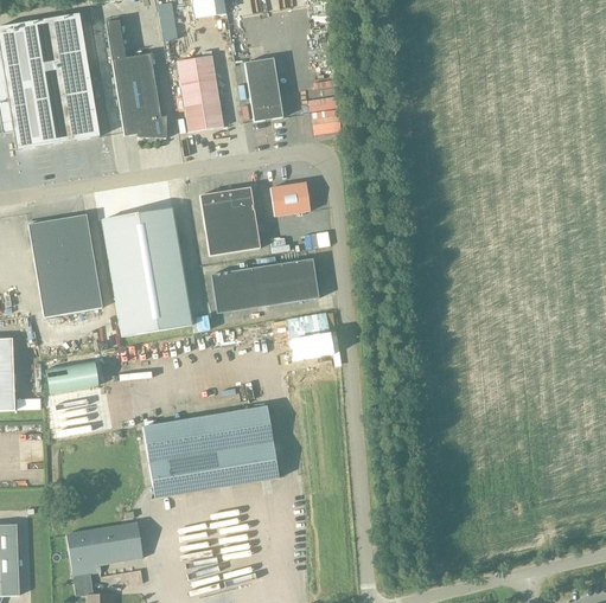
[(83,4),(83,15),(93,14),(94,31),(101,31),(100,4),(83,4)]
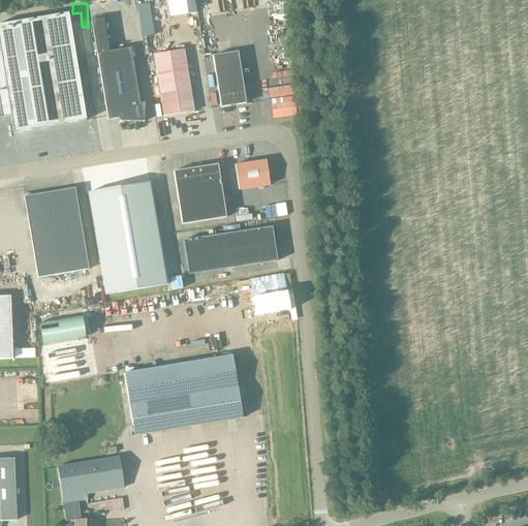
[(0,48),(0,115),(11,114),(14,130),(87,118),(69,11),(0,22),(0,40),(1,48),(0,48)]
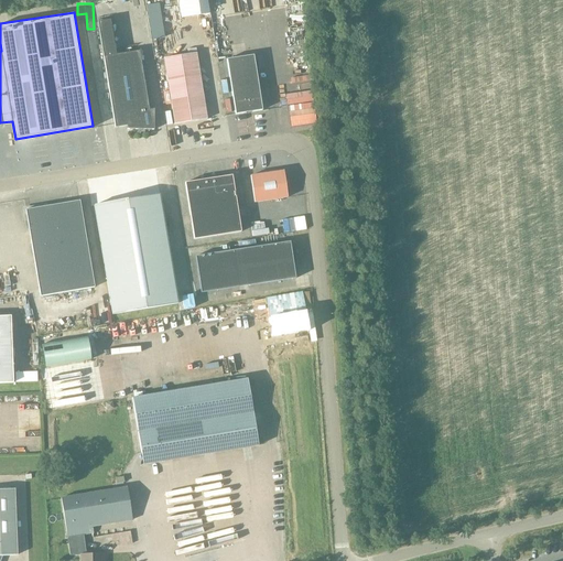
[(142,49),(117,52),(111,18),(100,19),(116,126),(128,123),(128,127),(155,128),(155,107),(150,108),(142,49)]
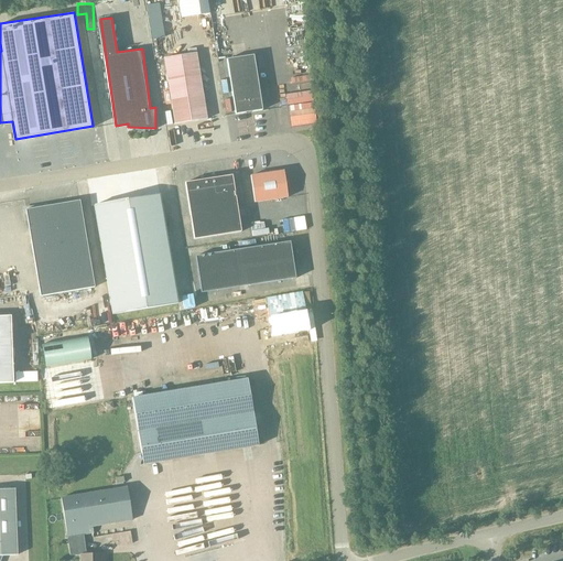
[(290,45),(296,43),(294,36),(288,39),(290,45)]
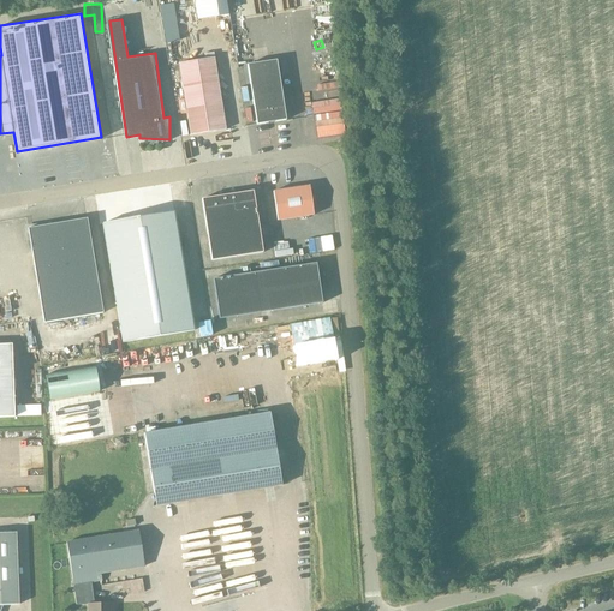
[(215,55),(180,61),(191,133),(227,127),(215,55)]
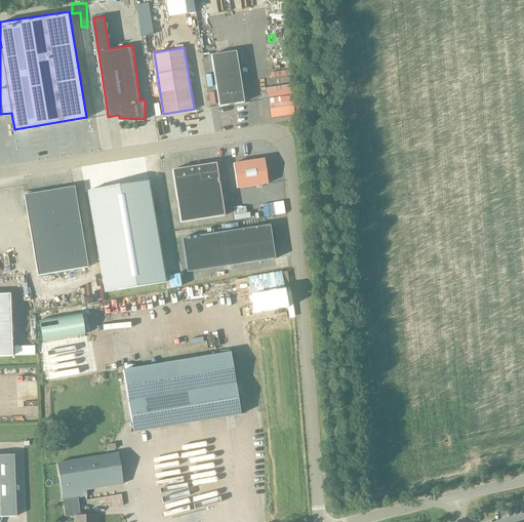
[(237,49),(212,53),(220,105),(245,101),(237,49)]
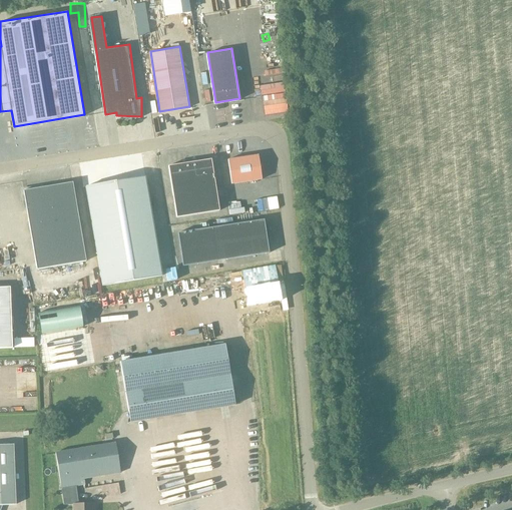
[(283,80),(258,84),(260,91),(254,92),(256,98),(285,93),(283,80)]
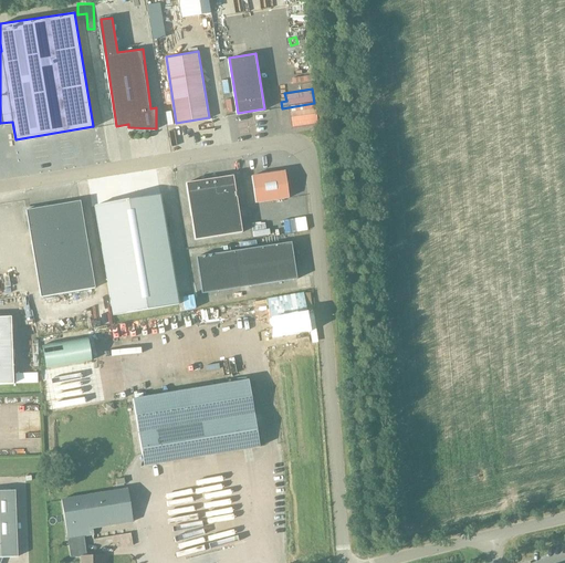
[(221,95),(226,108),(231,107),(228,93),(221,95)]
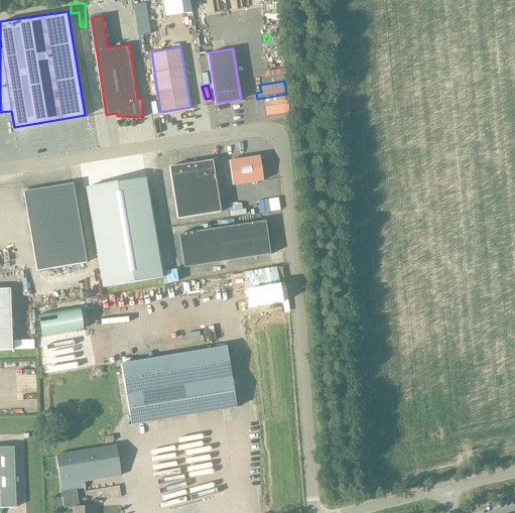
[(267,107),(268,116),(282,115),(282,99),(260,100),(261,107),(267,107)]
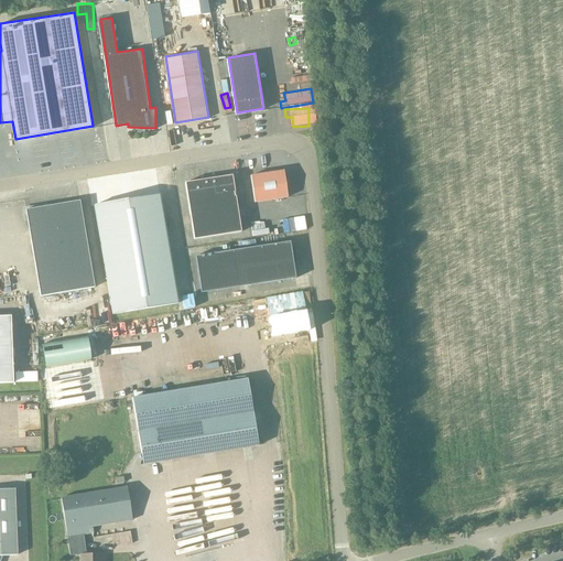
[(284,169),(251,174),(256,201),(289,195),(284,169)]
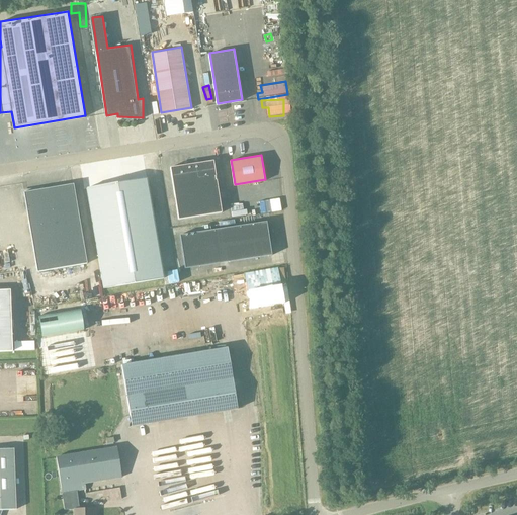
[(213,159),(171,166),(179,218),(223,210),(213,159)]
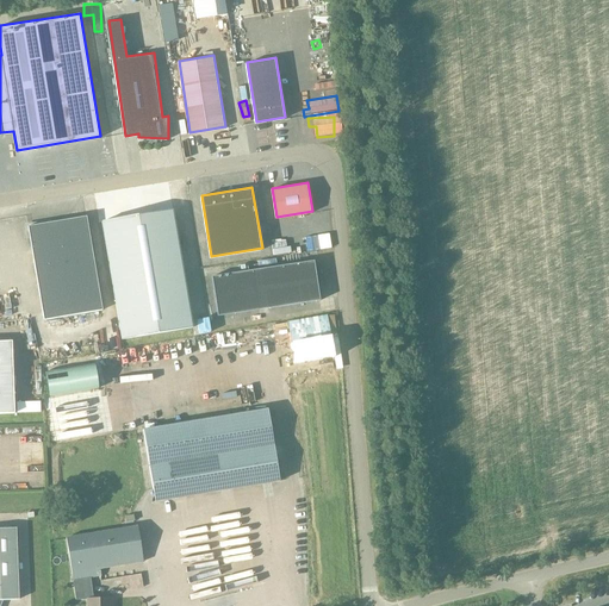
[(103,219),(123,338),(194,325),(174,207),(103,219)]
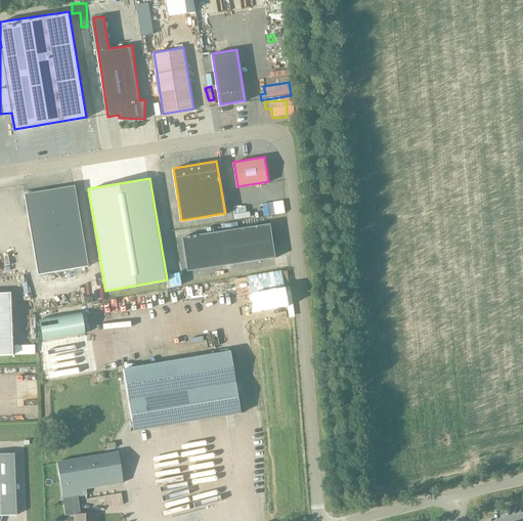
[(25,192),(38,273),(88,265),(75,184),(25,192)]
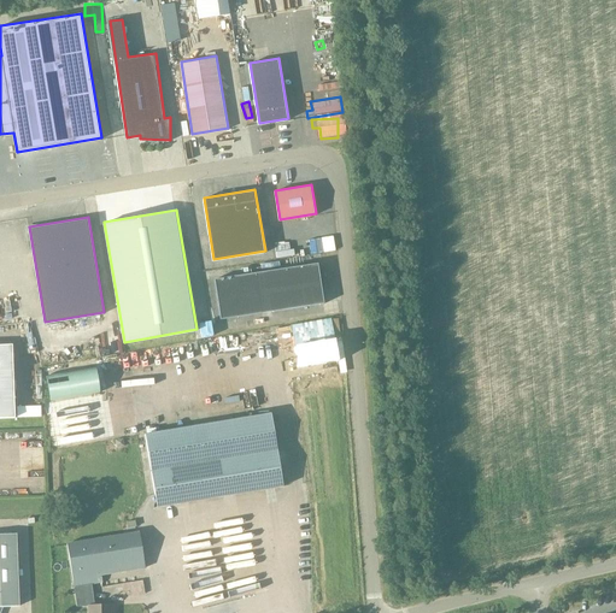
[(220,318),(293,307),(324,302),(322,286),(327,286),(323,263),(318,263),(213,278),(220,318)]
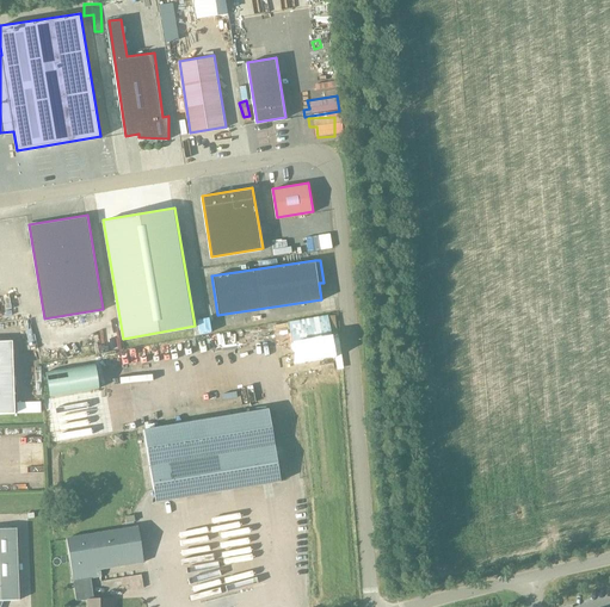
[(193,313),(196,332),(209,329),(207,311),(193,313)]
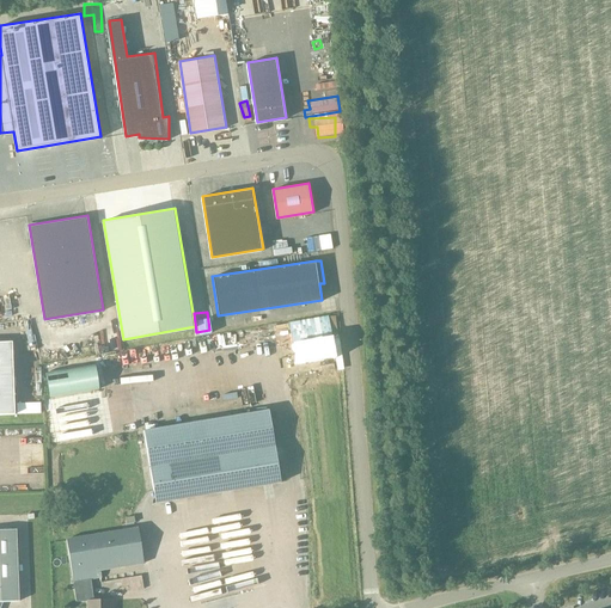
[(0,412),(14,412),(12,341),(0,339),(0,412)]
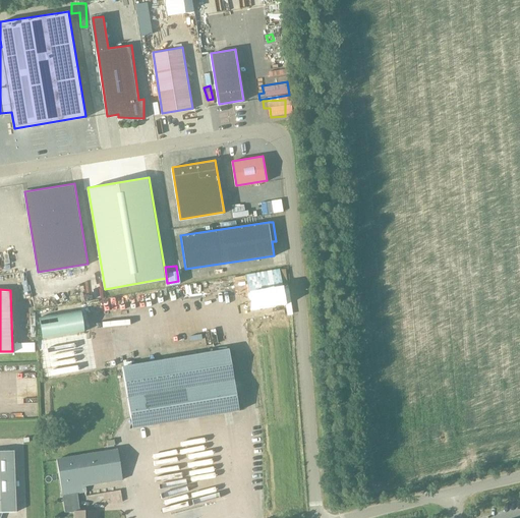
[(36,304),(55,301),(54,289),(34,293),(36,304)]
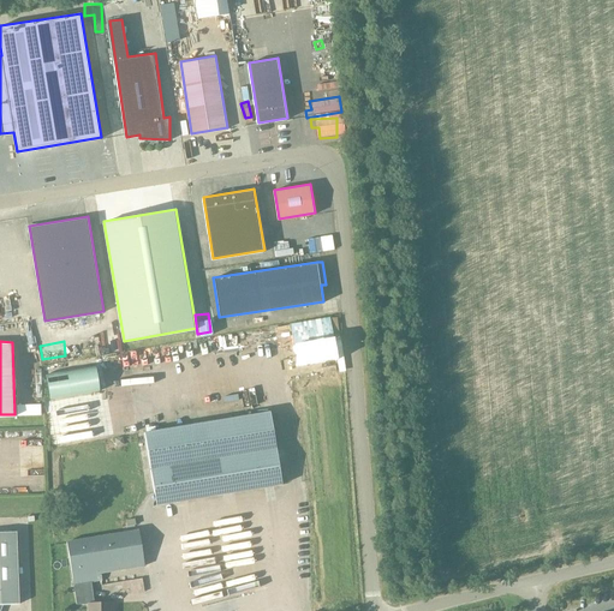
[(108,383),(108,396),(129,397),(129,390),(113,389),(114,383),(108,383)]
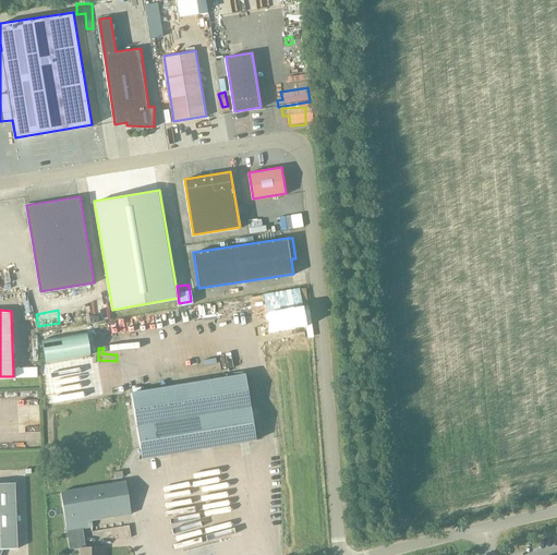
[(147,352),(126,358),(129,365),(149,360),(147,352)]
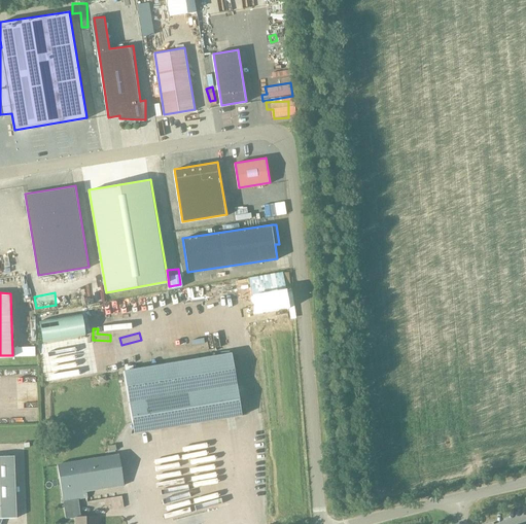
[(124,370),(132,420),(133,426),(138,430),(144,429),(241,413),(231,351),(124,370)]
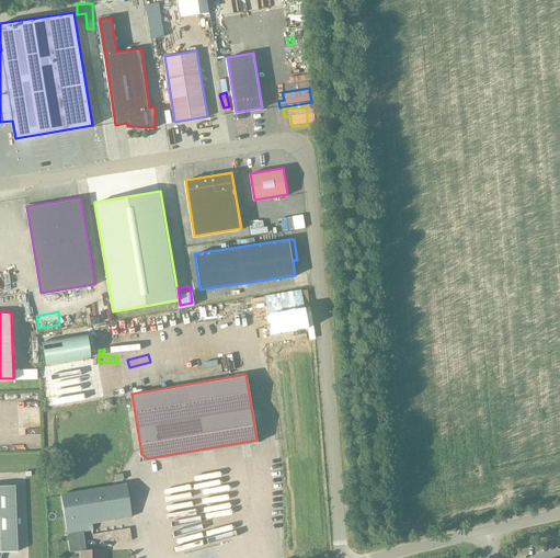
[(23,403),(35,401),(34,389),(22,390),(23,403)]
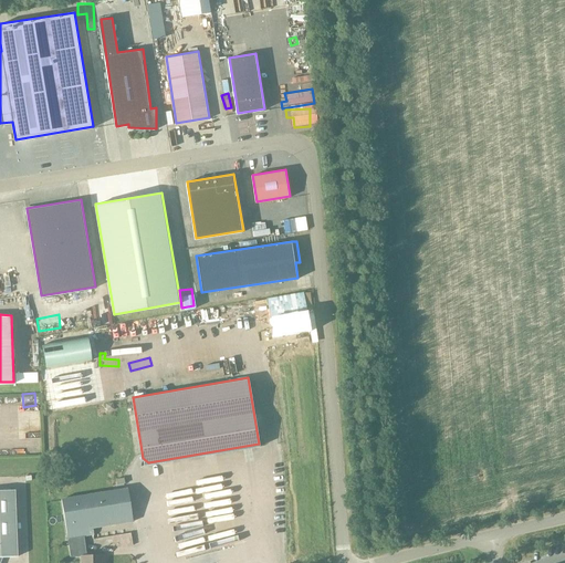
[(127,486),(62,497),(69,537),(94,532),(93,525),(133,519),(127,486)]
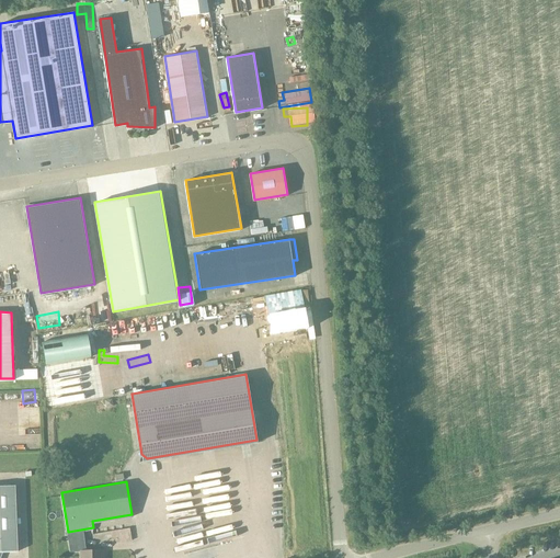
[(18,549),(15,484),(0,484),(0,557),(3,549),(18,549)]
